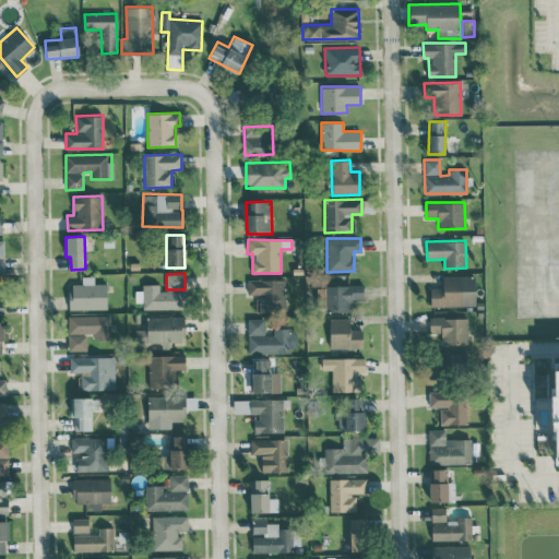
[(70,310),(107,309),(106,284),(94,284),(94,276),(82,276),(82,284),(69,284),(70,310)]
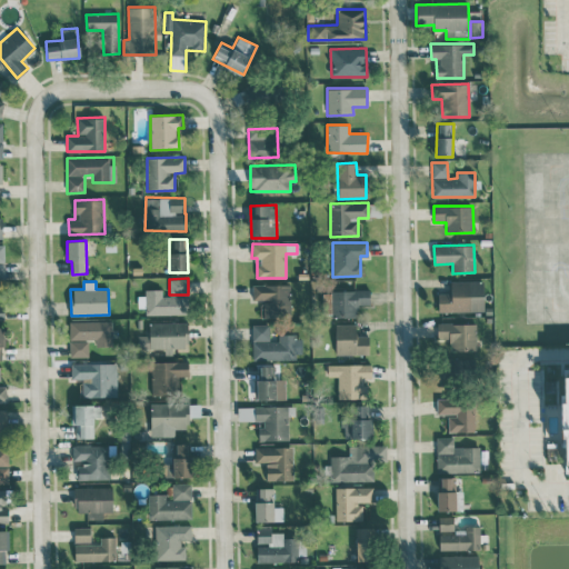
[(438,293),(438,311),(483,311),(482,281),(450,281),(451,293),(438,293)]
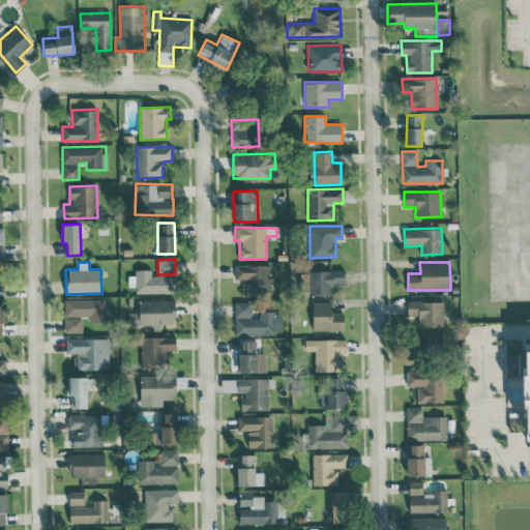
[(235,265),(236,281),(244,280),(245,295),(270,294),(270,264),(235,265)]
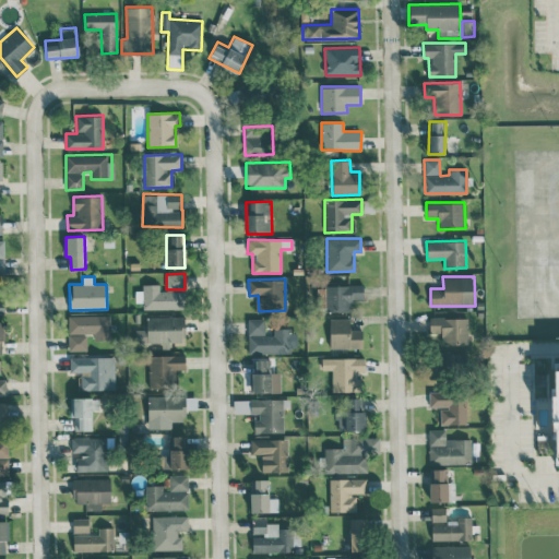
[(363,299),(364,285),(326,285),(326,311),(351,312),(352,299),(363,299)]
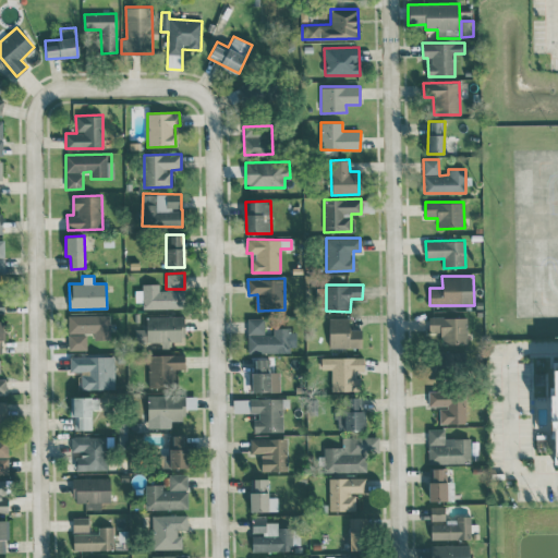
[(143,308),(184,307),(184,290),(159,290),(159,286),(135,287),(135,302),(142,302),(143,308)]
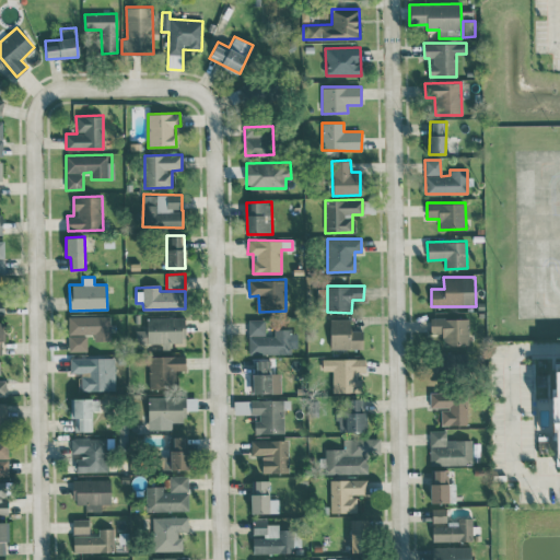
[(326,308),(326,301),(324,301),(324,289),(317,289),(317,308),(326,308)]
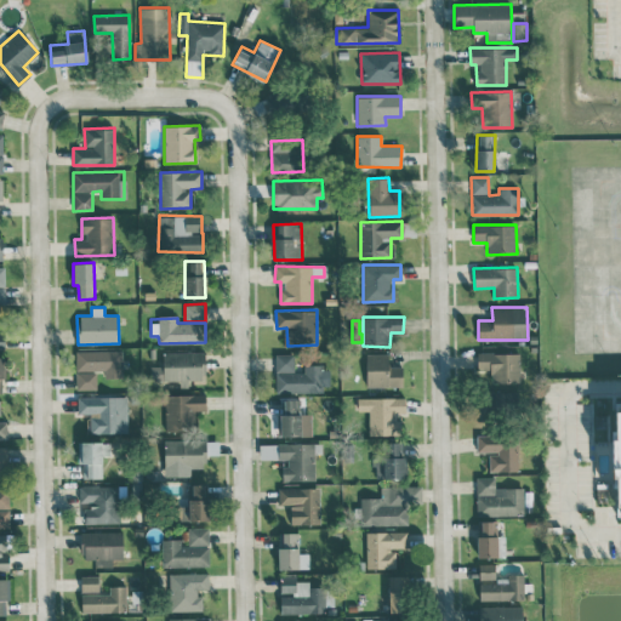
[(77,371),(104,370),(104,379),(123,377),(121,351),(75,352),(77,371)]
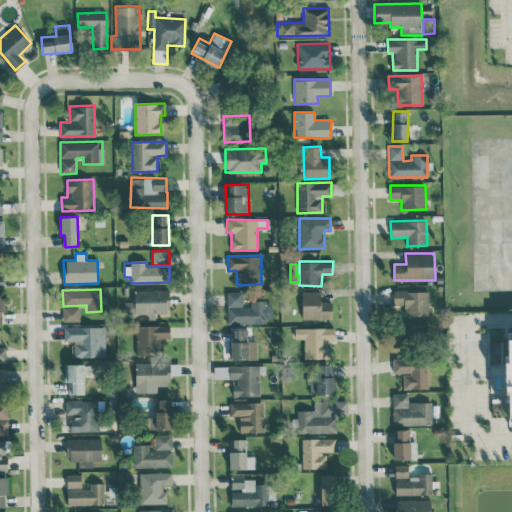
[(124,315),(155,315),(155,313),(169,313),(168,290),(134,291),(134,302),(124,302),(124,315)]
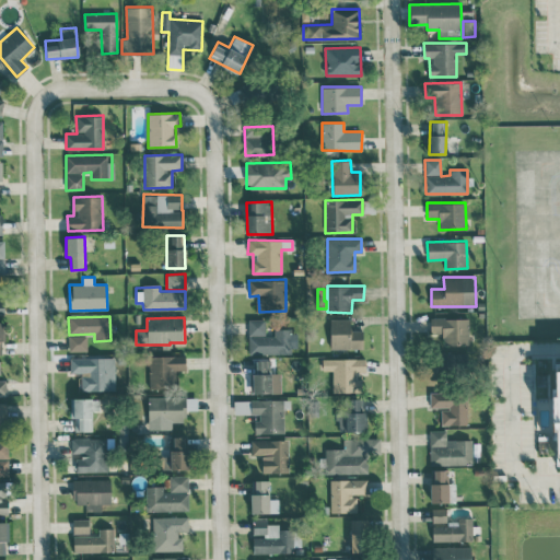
[(330,349),(363,348),(362,328),(351,329),(350,318),(330,319),(330,349)]
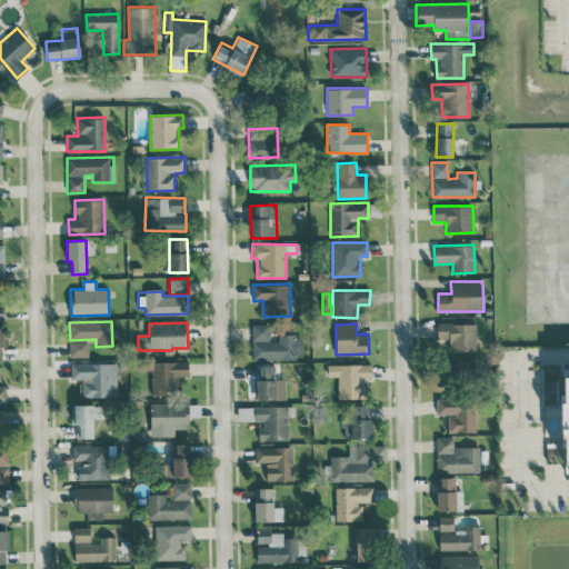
[(476,323),(437,323),(437,339),(449,338),(450,350),(476,350),(476,323)]
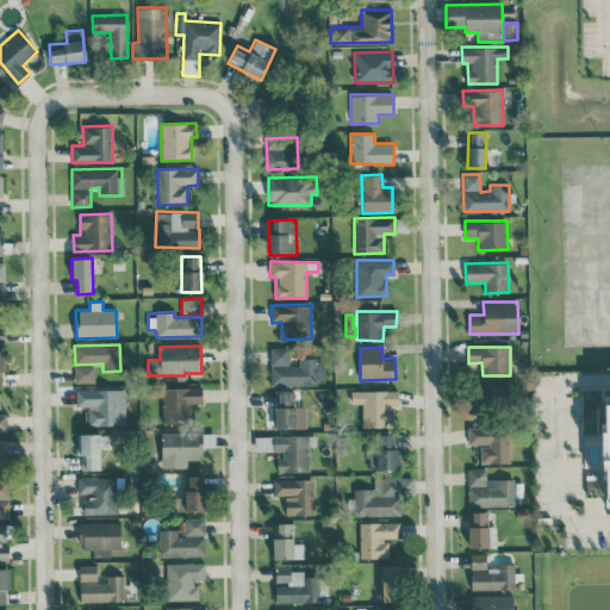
[(288,348),(271,348),(271,386),(322,385),(322,359),(298,360),(298,366),(288,366),(288,348)]
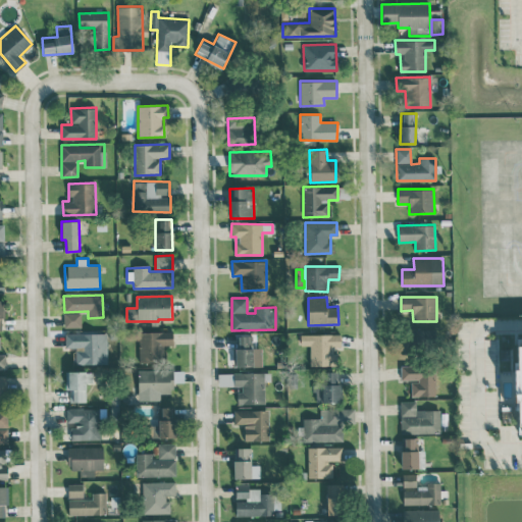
[(63,313),(64,327),(81,327),(81,312),(63,313)]
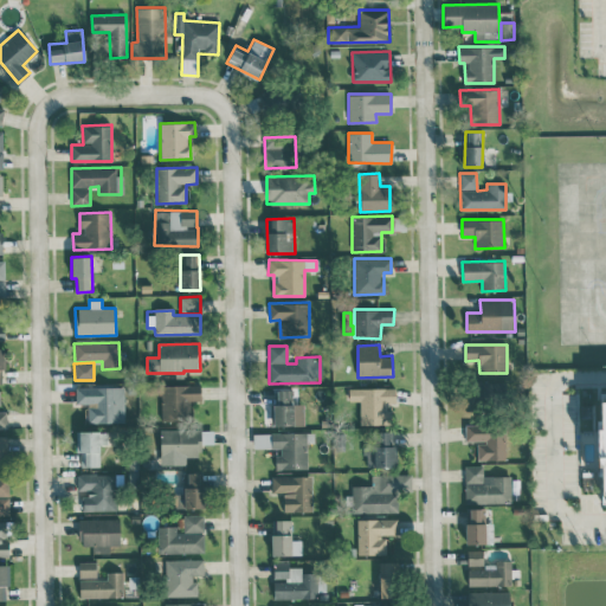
[(161,420),(191,419),(191,401),(201,400),(200,385),(161,385),(161,420)]
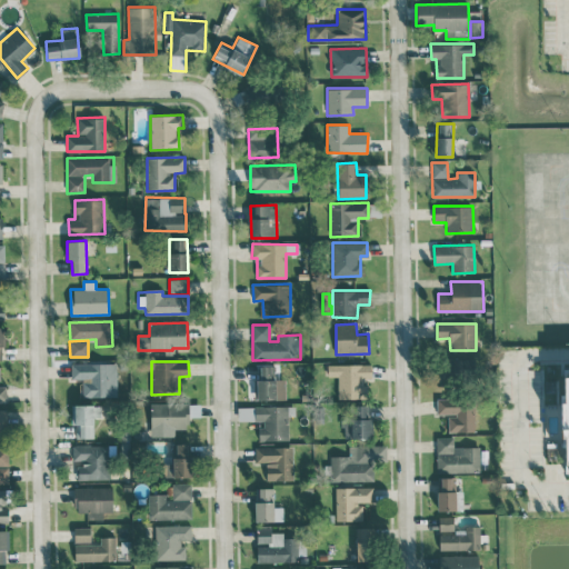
[(71,379),(82,378),(83,397),(117,396),(117,362),(70,363),(71,379)]
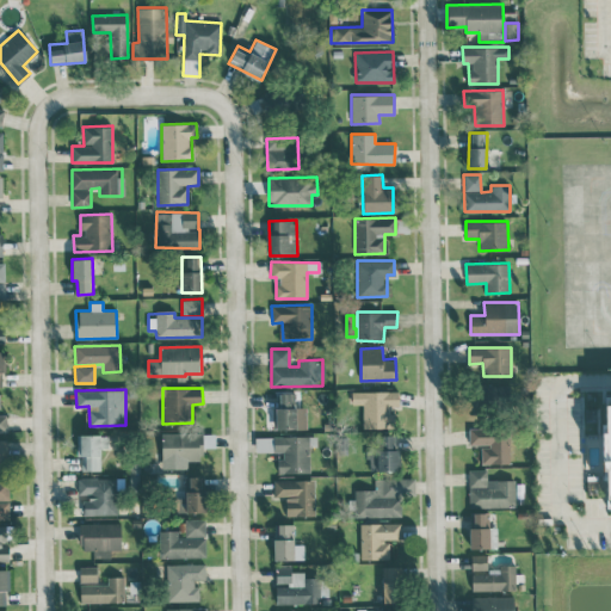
[(363,429),(393,427),(393,407),(399,407),(399,392),(352,392),(352,405),(363,403),(363,429)]
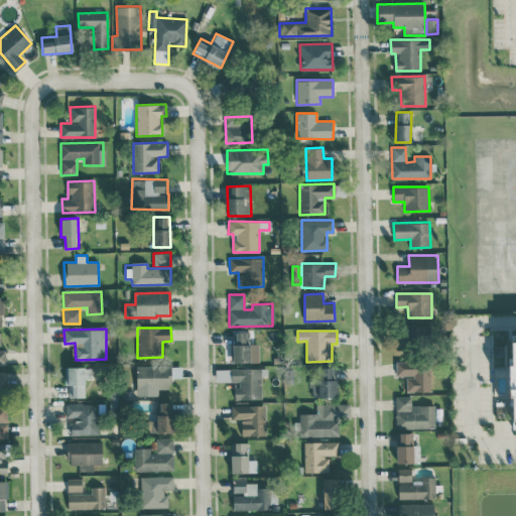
[(250,332),(236,332),(236,344),(232,344),(233,363),(259,362),(258,344),(250,344),(250,332)]
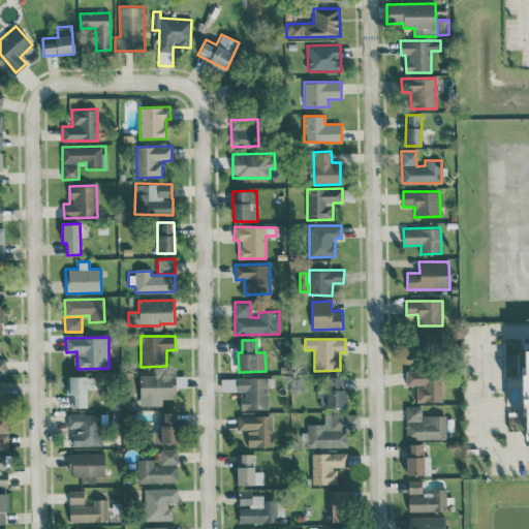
[(406,371),(406,385),(416,385),(417,402),(441,401),(440,370),(406,371)]
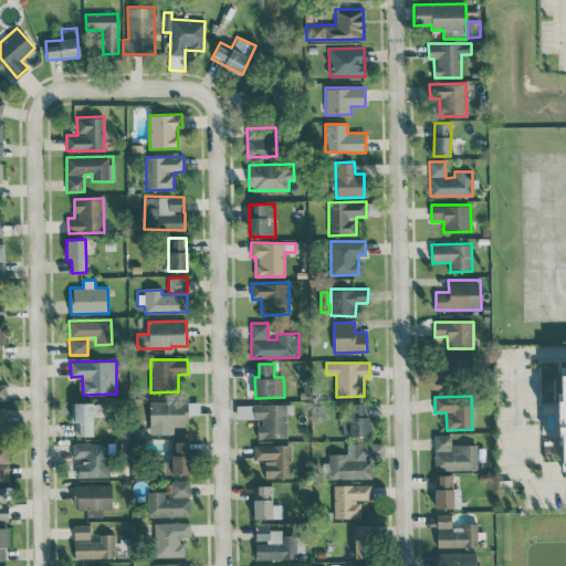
[(149,401),(150,435),(174,433),(174,427),(187,427),(187,415),(199,413),(198,400),(149,401)]
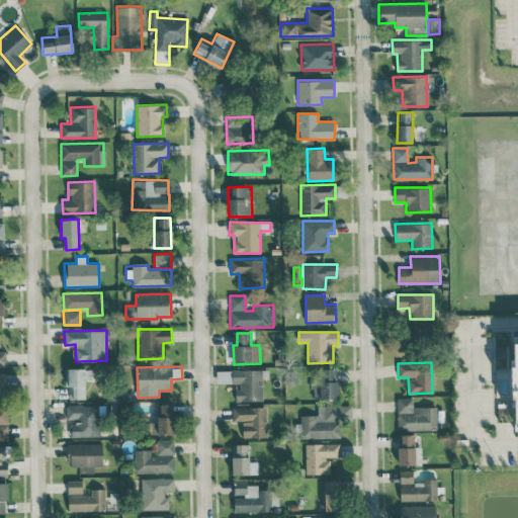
[(85,399),(85,379),(92,379),(92,368),(68,369),(68,399),(85,399)]
